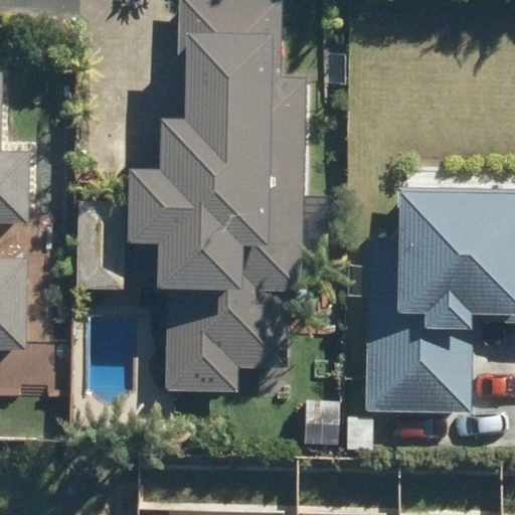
[(299,290),(305,78),(278,78),(281,0),(176,0),(173,121),(156,121),(156,170),(125,169),(124,242),(153,242),(152,289),(168,289),(165,390),(236,391),(237,368),(285,368),(288,290),(299,290)]
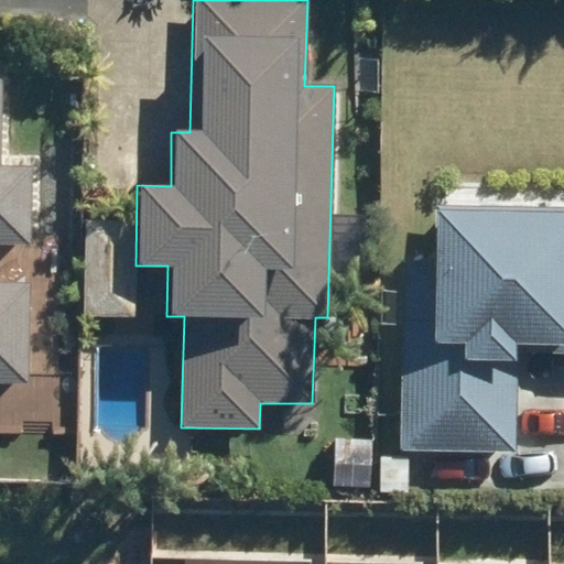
[(0,384),(26,386),(30,284),(0,282),(0,243),(30,246),(33,165),(0,164),(0,125),(1,78),(0,78),(0,384)]
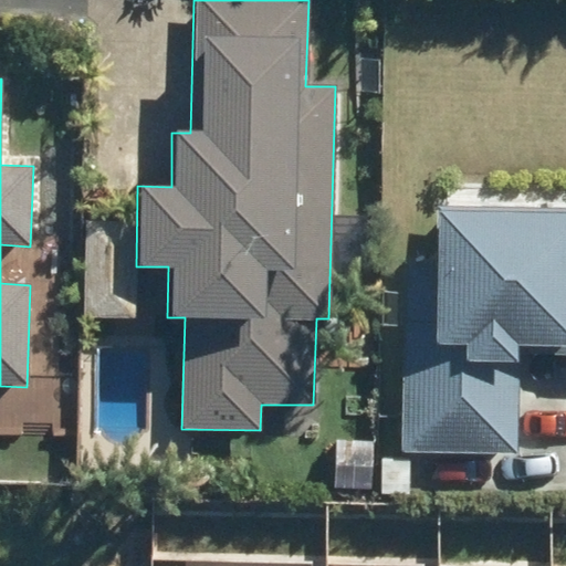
[(565,210),(436,208),(433,262),(404,261),(399,452),(517,454),(520,355),(565,355),(565,210)]
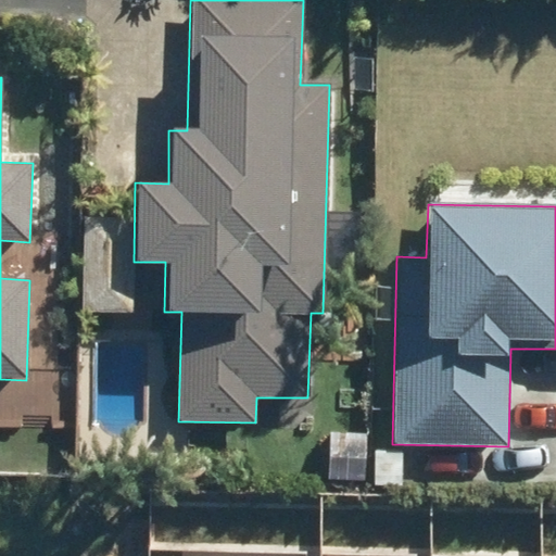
[(363,481),(364,434),(329,433),(327,480),(363,481)]
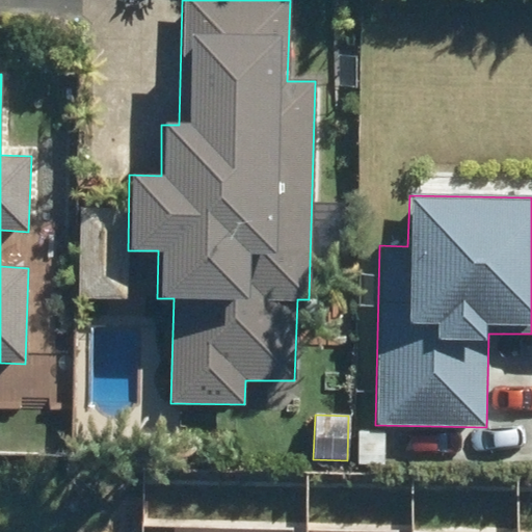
[(383,463),(382,431),(355,431),(356,463),(383,463)]
